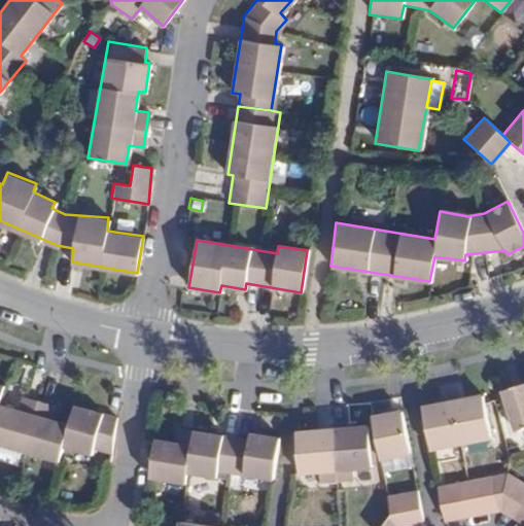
[(513,428),(523,424),(523,381),(499,388),(513,428)]
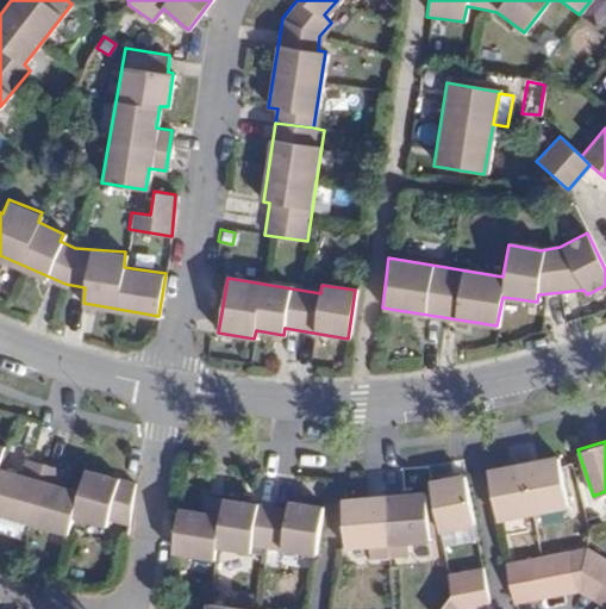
[(4,443),(0,442),(0,514),(25,522),(66,534),(73,515),(105,524),(107,519),(125,523),(132,482),(83,466),(76,488),(56,480),(60,466),(22,454),(17,470),(0,466),(0,454),(4,443)]
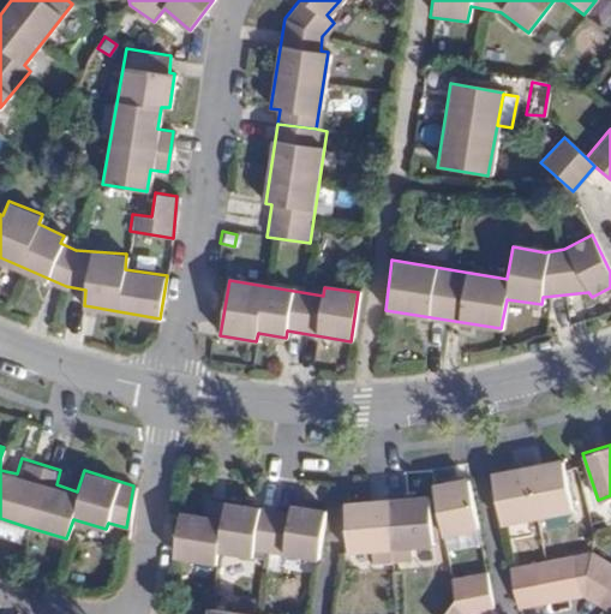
[(567,508),(558,460),(555,462),(525,468),(534,516),(567,508)]
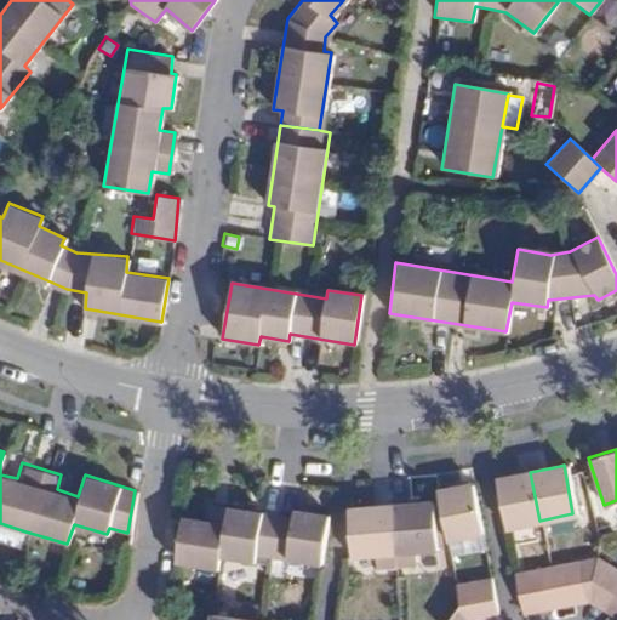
[(536,522),(540,521),(530,472),(495,478),(504,528),(510,527),(536,522)]
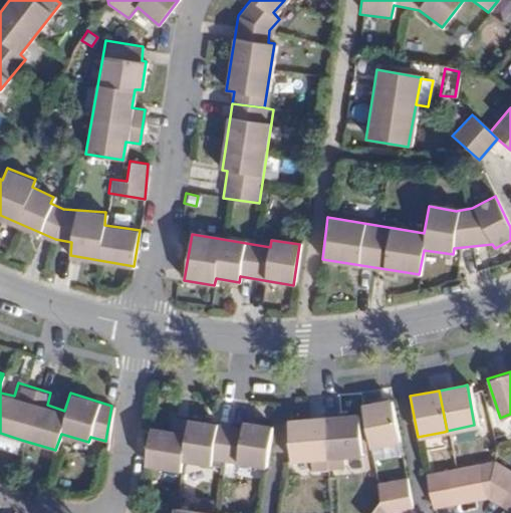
[(361,405),(363,416),(369,447),(397,441),(390,400),(361,405)]
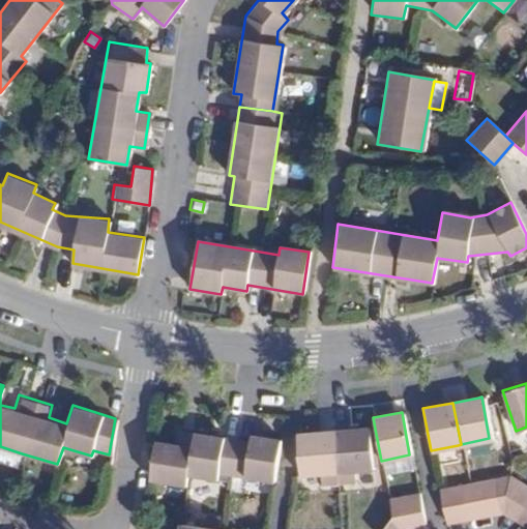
[(370,429),(333,432),(338,483),(354,482),(353,469),(373,467),(370,429)]
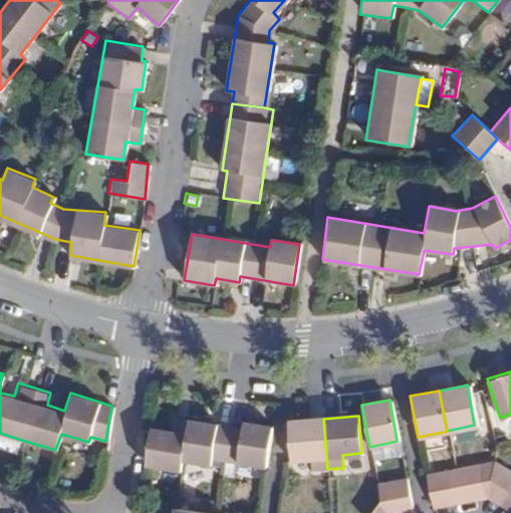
[(266,455),(271,428),(240,422),(239,428),(170,418),(168,431),(149,427),(143,466),(180,470),(181,459),(212,464),(213,459),(264,466),(266,455)]
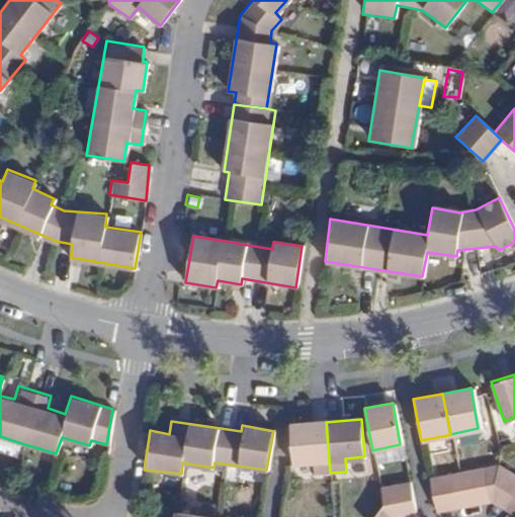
[(326,422),(289,425),(292,463),(314,461),(315,474),(330,472),(326,422)]
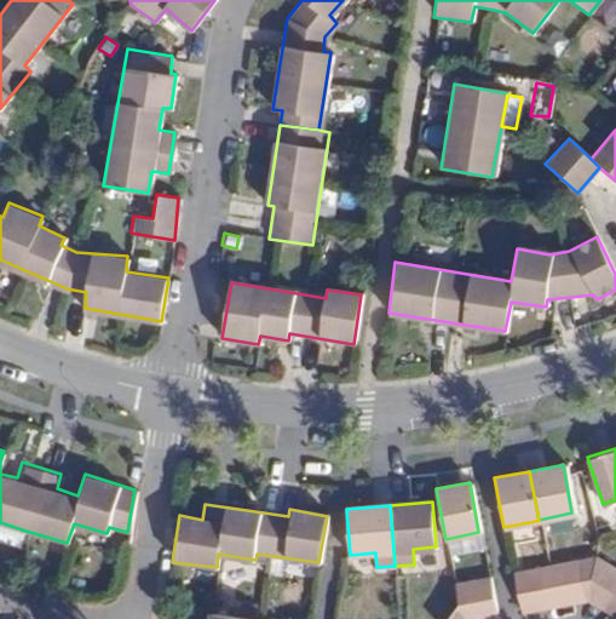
[(539,539),(535,521),(510,526),(513,545),(539,539)]
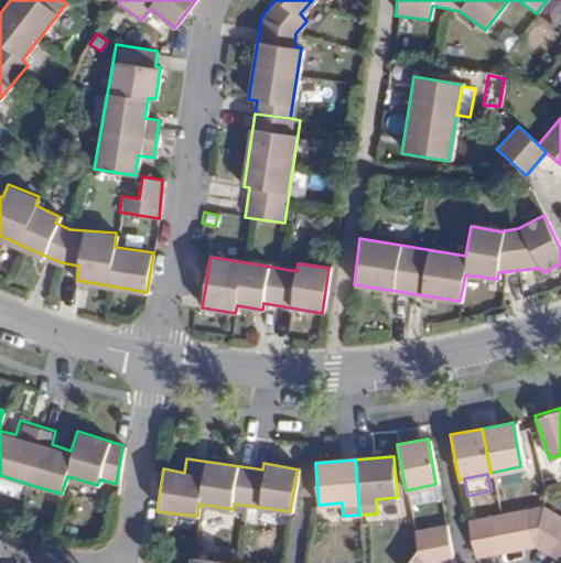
[(23,483),(0,475),(0,494),(18,499),(23,483)]
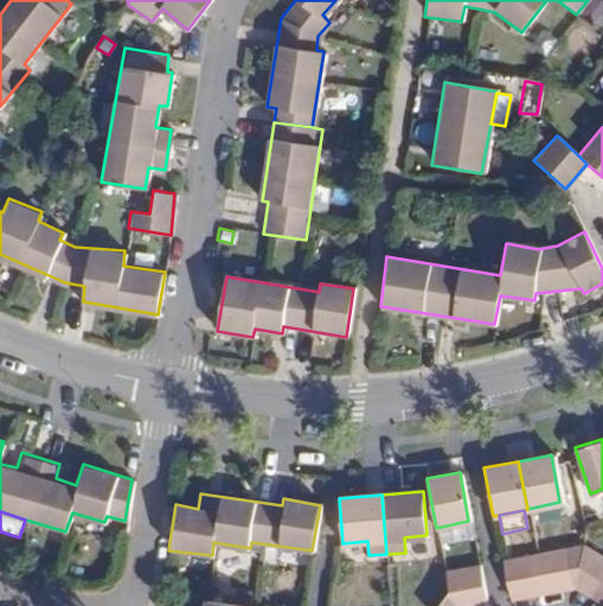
[(472,536),(468,521),(436,528),(438,542),(472,536)]
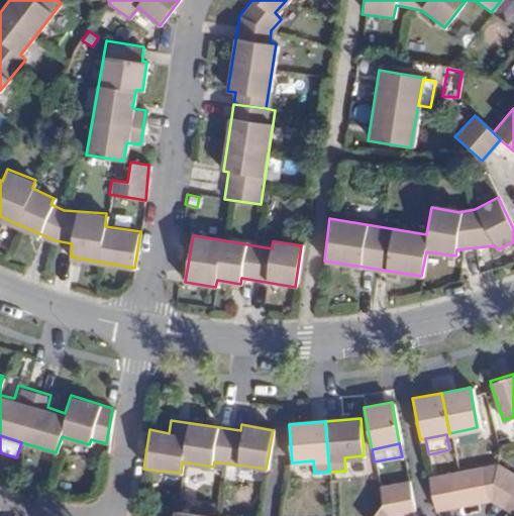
[(513,510),(513,474),(496,463),(480,467),(485,495),(489,494),(513,510)]
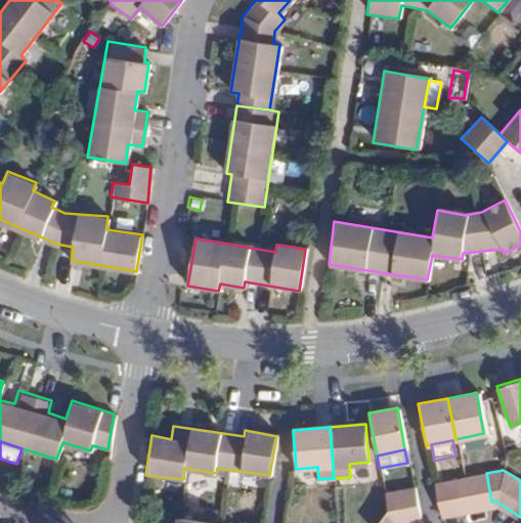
[(463,508),(491,502),(486,473),(458,478),(463,508)]
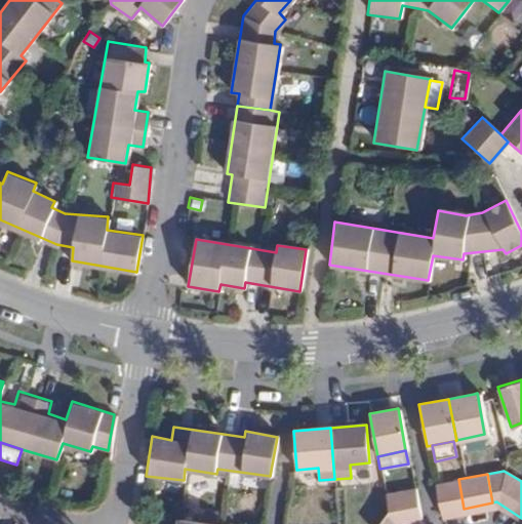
[(439,513),(464,509),(458,479),(434,484),(439,513)]
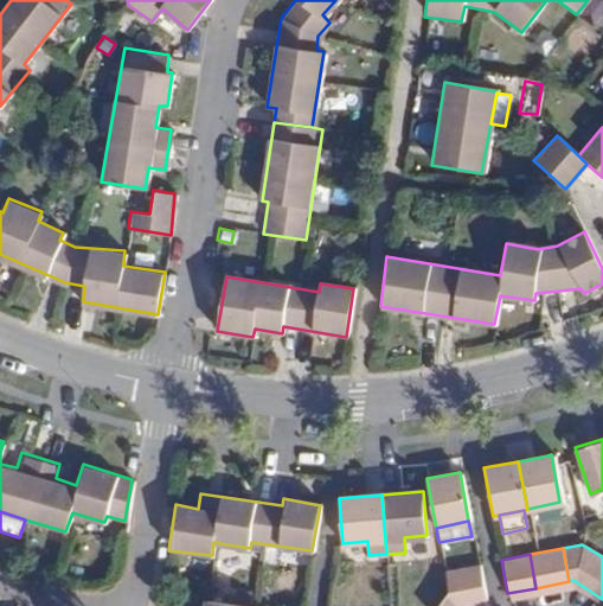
[(66,555),(64,572),(98,578),(101,560),(66,555)]
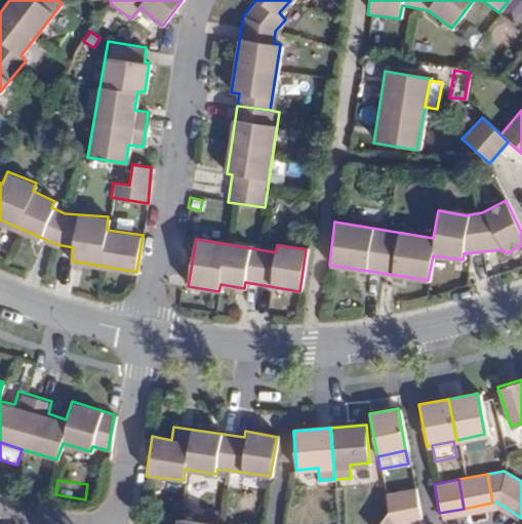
[(397,522),(419,518),(413,488),(385,493),(388,512),(397,522)]
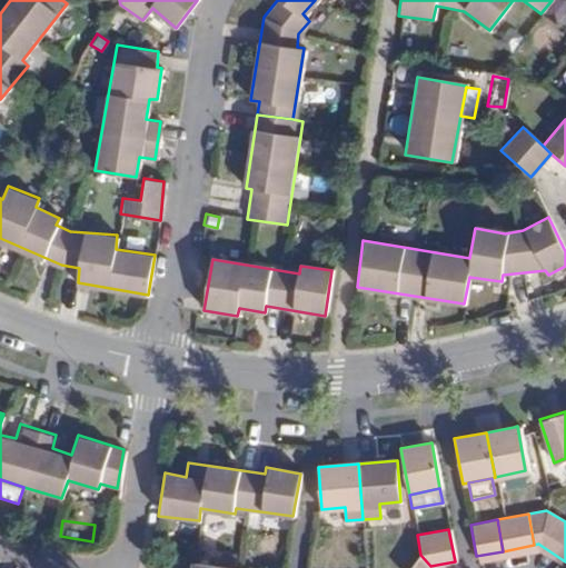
[(408,567),(427,567),(430,566),(420,555),(408,567)]
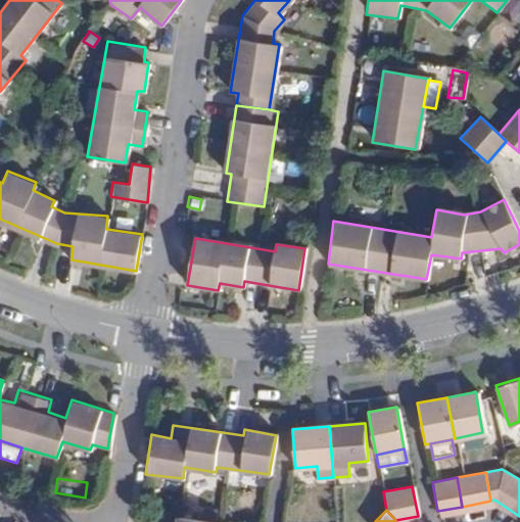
All buildings are outlined.
